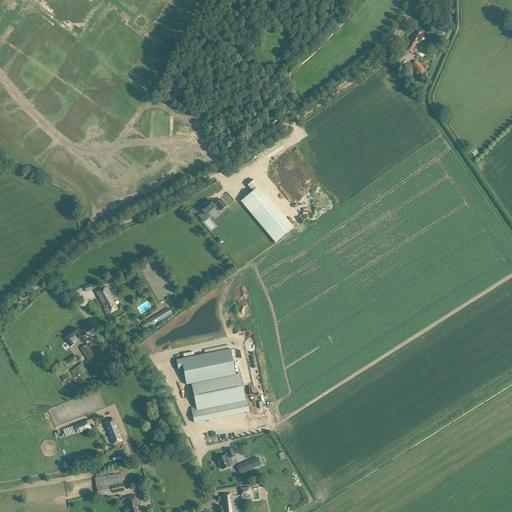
[(424,34),(422,33),(417,30),(406,49),(413,53),(424,34)]
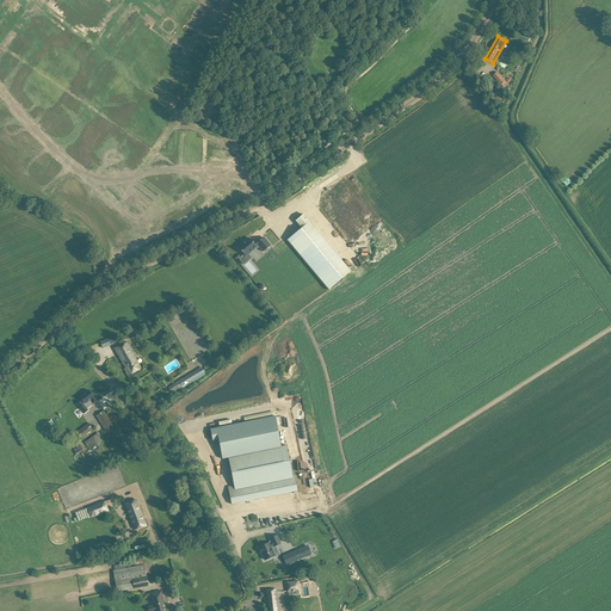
[(504,87),(507,85),(498,72),(493,75),(504,87)]
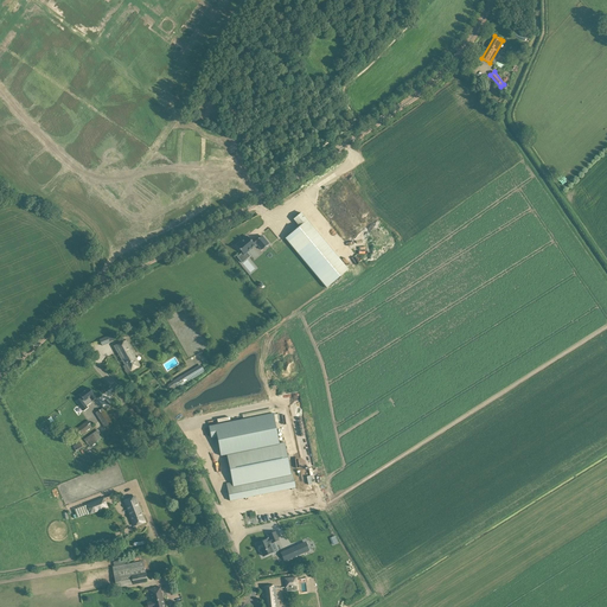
[(343,183),(320,202),(318,198),(293,219),(299,227),(285,238),(326,288),(340,276),(344,280),(391,241),(343,183)]
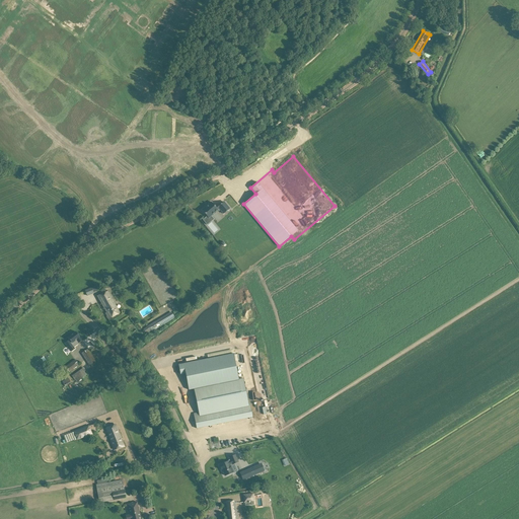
[(211,202),(202,210),(203,211),(202,212),(204,214),(205,214),(208,218),(218,210),(219,208),(224,214),(229,209),(224,202),(218,207),(217,208),(211,202)]
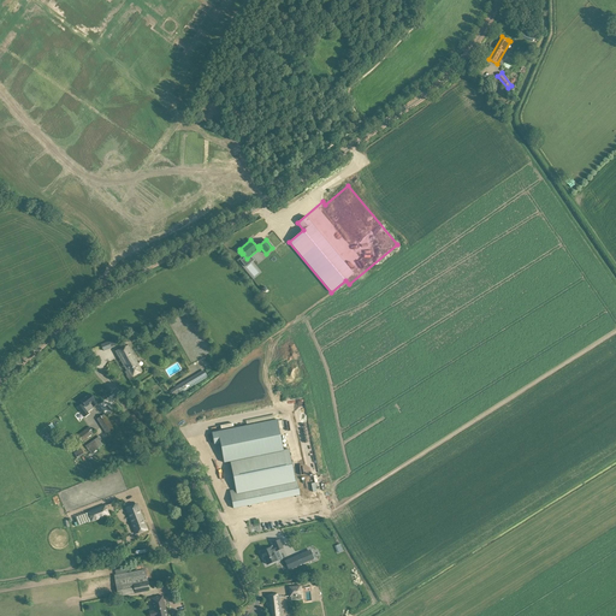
[(112,341),(101,345),(104,351),(114,347),(112,341)]
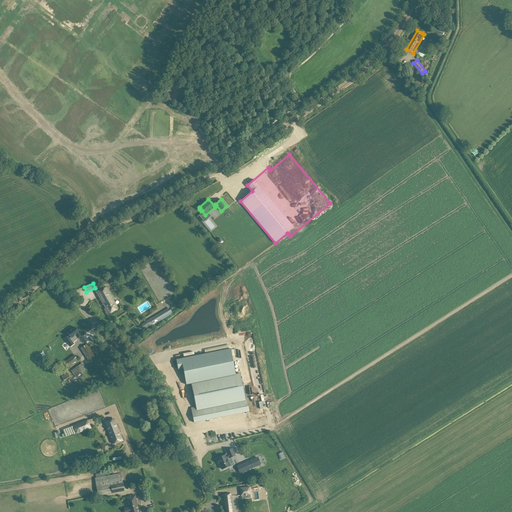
[(107,315),(112,312),(118,309),(105,286),(96,292),(105,308),(104,309),(107,315)]
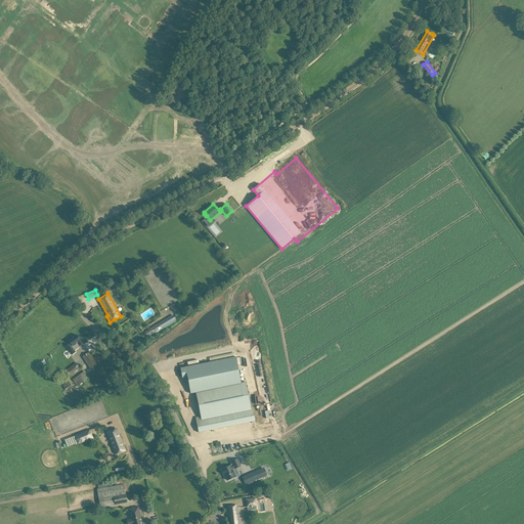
[(173,314),(156,325),(159,331),(162,330),(162,331),(165,329),(164,326),(176,319),(173,314)]
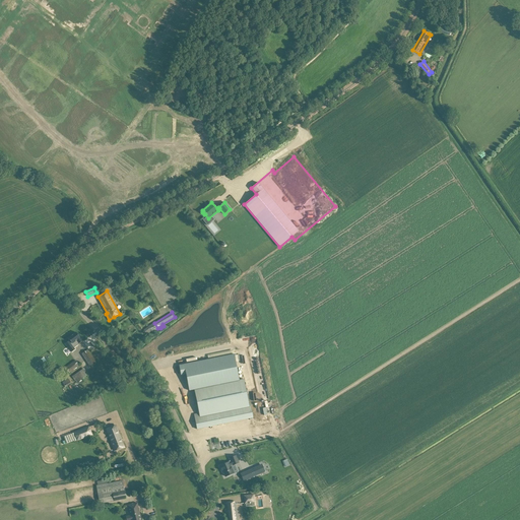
[(152,323),(144,330),(147,334),(155,327),(152,323)]
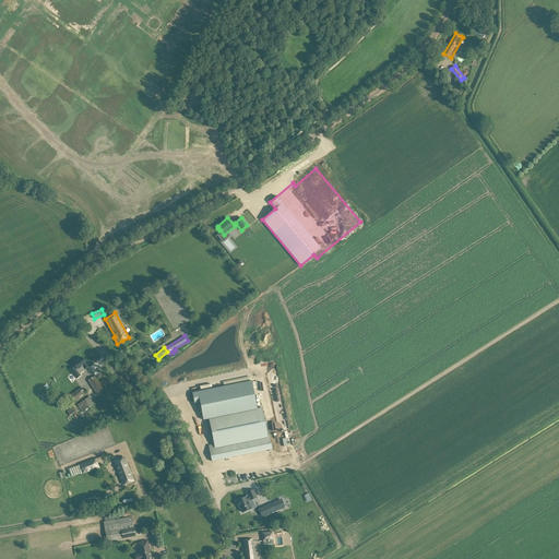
[(74,366),(70,369),(76,379),(81,376),(80,373),(84,370),(83,370),(84,369),(85,369),(88,367),(86,363),(82,357),(73,364),(75,367),(74,367),(74,366)]
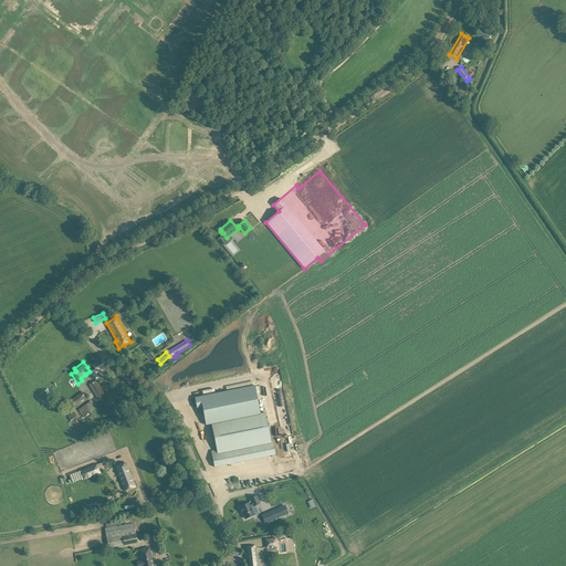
[(90,385),(97,398),(104,395),(95,381),(90,385)]
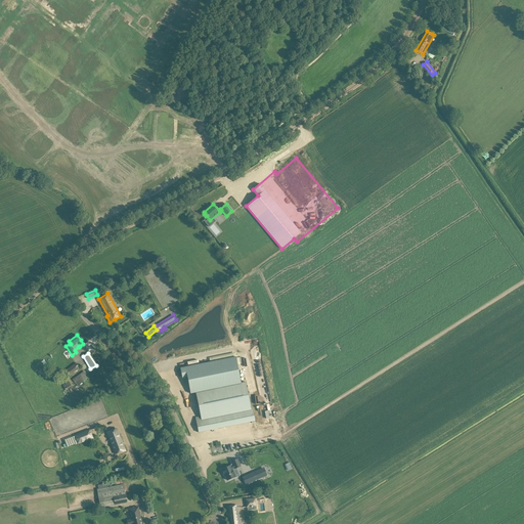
[(246,383),(241,384),(235,356),(180,367),(182,379),(187,378),(190,394),(195,393),(201,417),(195,418),(199,432),(255,421),(252,406),(251,406),(246,383)]
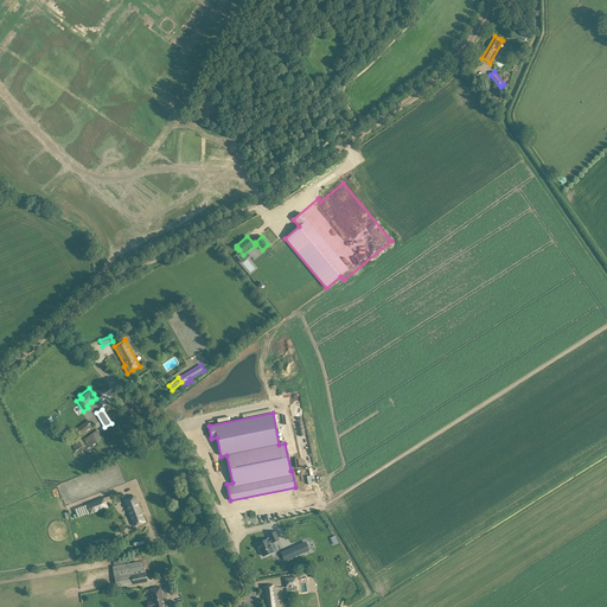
[(81,435),(88,430),(93,427),(88,421),(76,429),(81,435)]
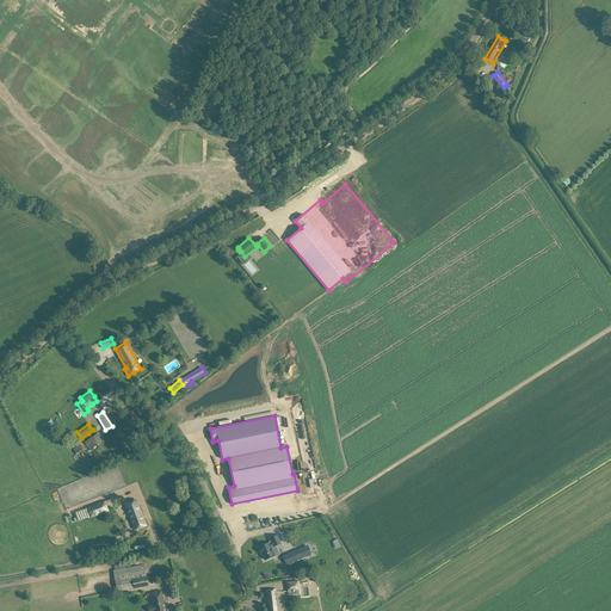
[(99,438),(102,437),(99,433),(85,443),(90,450),(102,442),(99,438)]
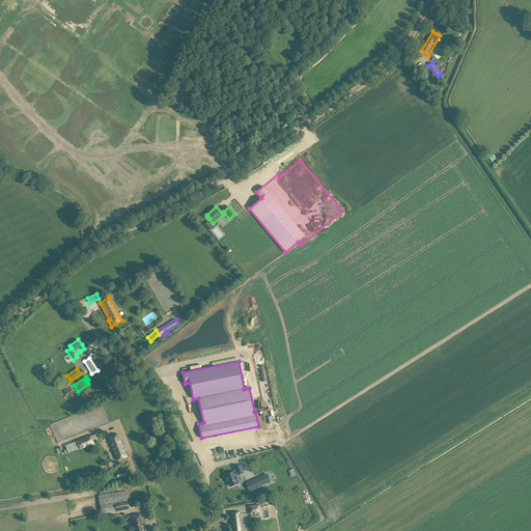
[(66,395),(73,392),(70,387),(63,390),(66,395)]
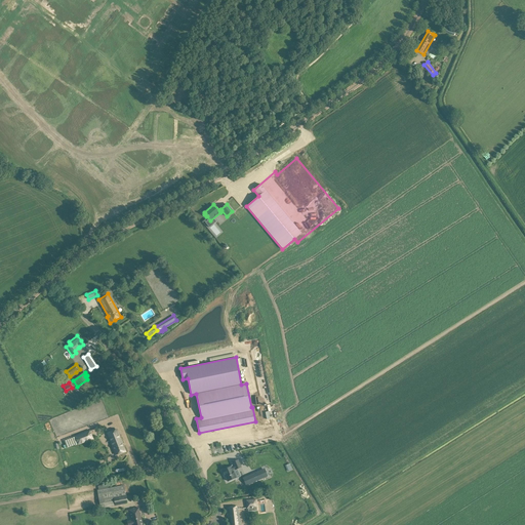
[(125,451),(119,435),(117,430),(108,433),(114,449),(113,449),(115,455),(125,451)]
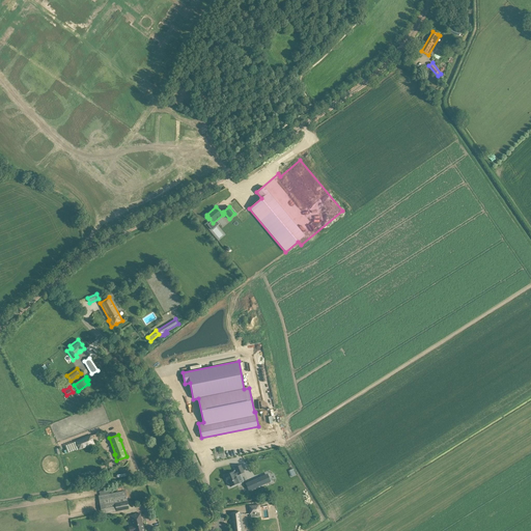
[(78,450),(94,444),(90,436),(75,441),(75,442),(65,446),(67,453),(78,449),(78,450)]
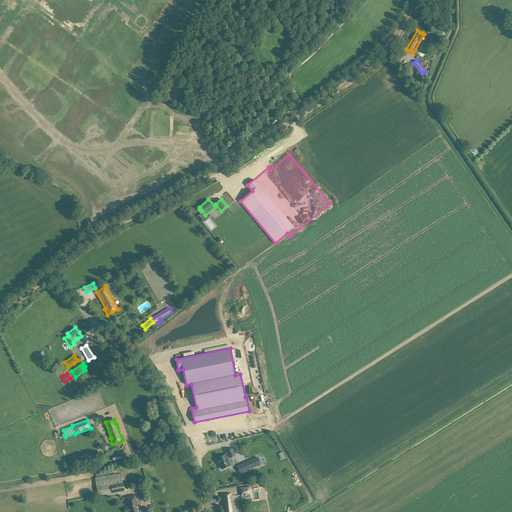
[(235,455),(232,449),(226,451),(227,454),(226,455),(216,459),(219,465),(220,465),(222,469),(223,469),(224,469),(227,468),(227,467),(230,466),(227,458),(229,457),(229,458),(235,455)]
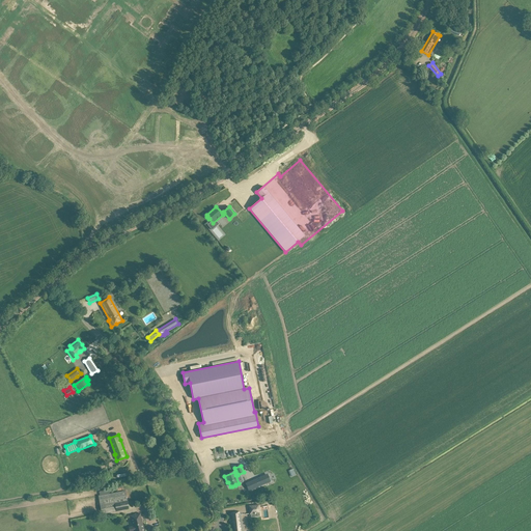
[(267,474),(245,483),(249,492),(271,482),(267,474)]
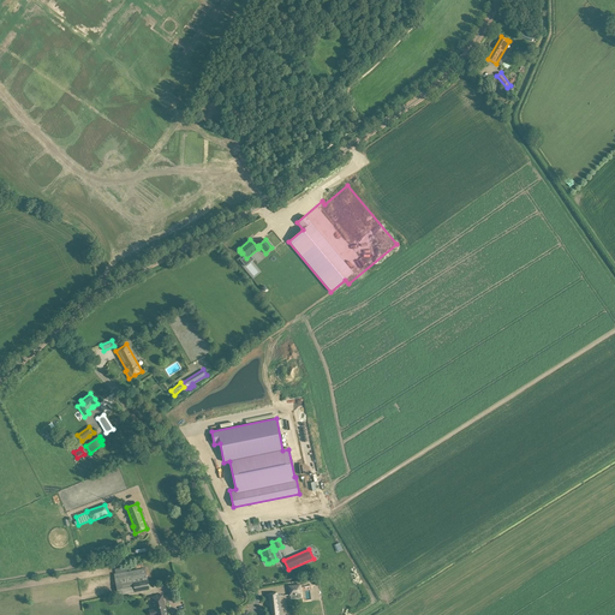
[(149,590),(147,574),(145,568),(114,574),(118,596),(121,595),(149,590)]
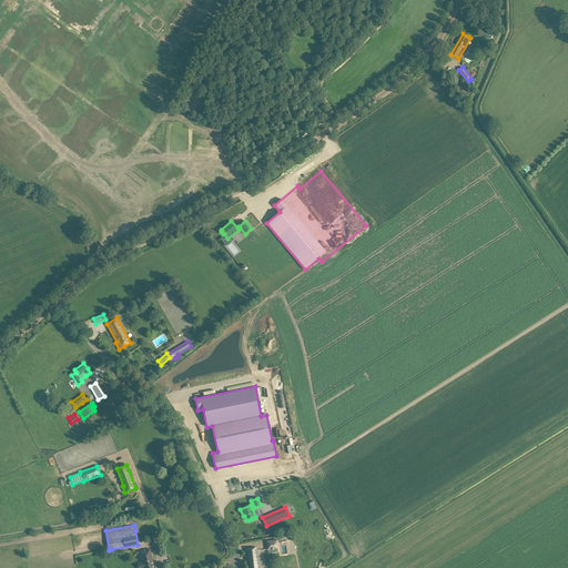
[(277,539),(265,541),(266,550),(279,549),(277,539)]
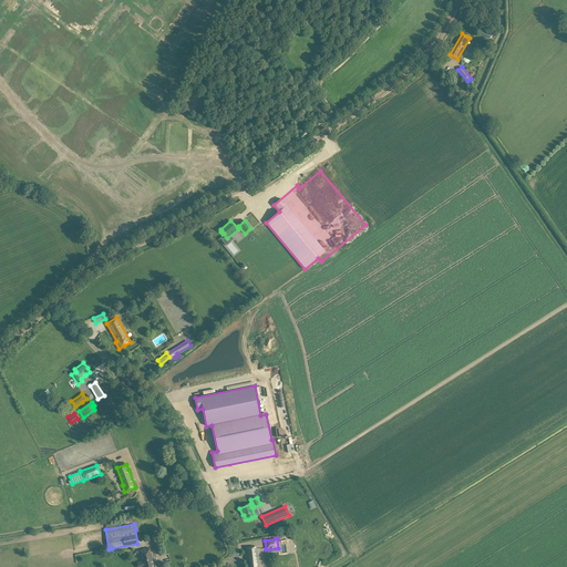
[(247,566),(259,566),(256,546),(244,548),(247,566)]
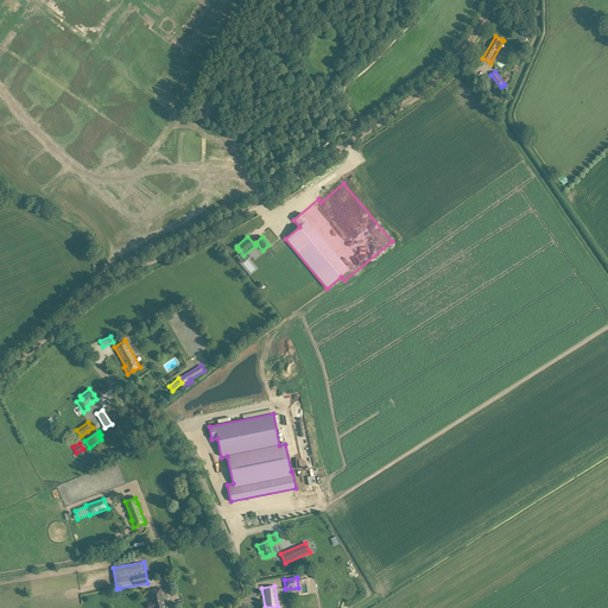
[(165,607),(160,588),(149,591),(152,607),(165,607)]
